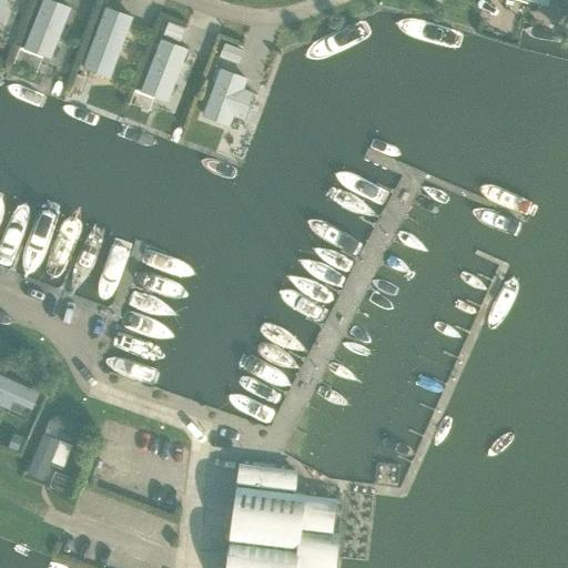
[(70,8),(50,0),(43,0),(26,48),(49,57),(51,56),(70,8)]
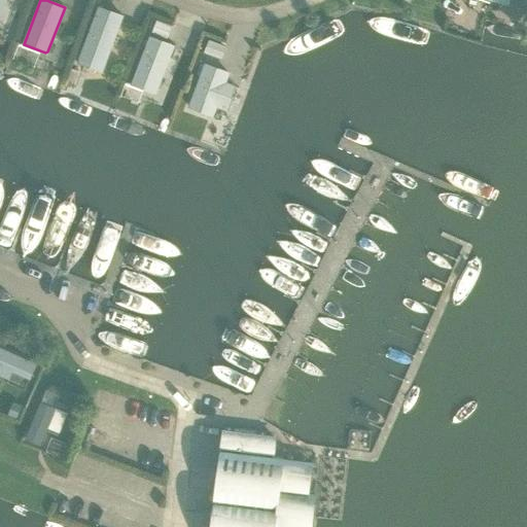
[(511,0),(480,0),(507,9),(511,0)]
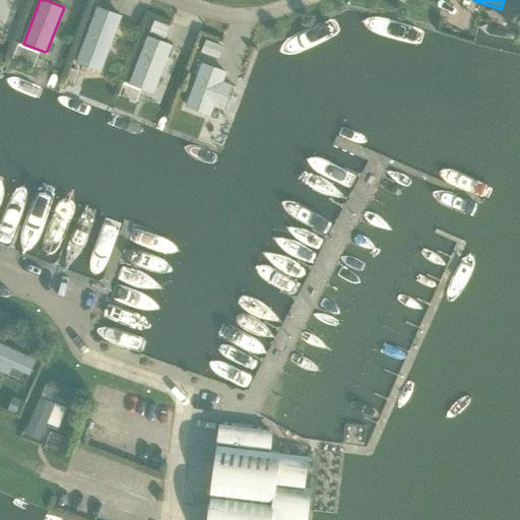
[(98,7),(96,10),(77,63),(100,72),(121,16),(98,7)]
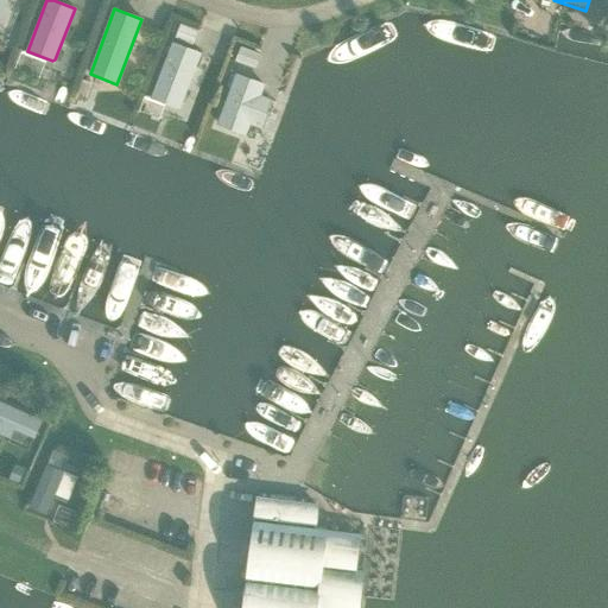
[(198,31),(181,24),(176,37),(194,44),(198,31)]
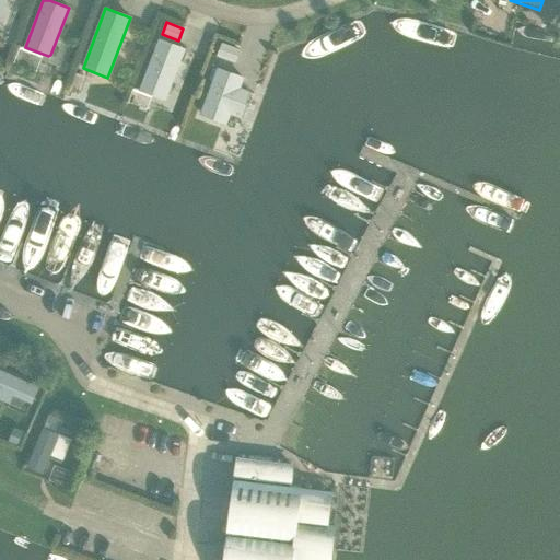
[(185,49),(160,39),(140,90),(164,98),(165,98),(185,49)]
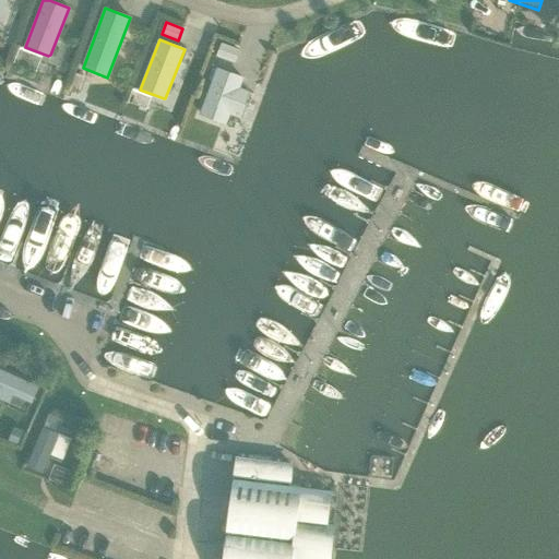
[(238,49),(222,43),(216,55),(234,61),(238,49)]
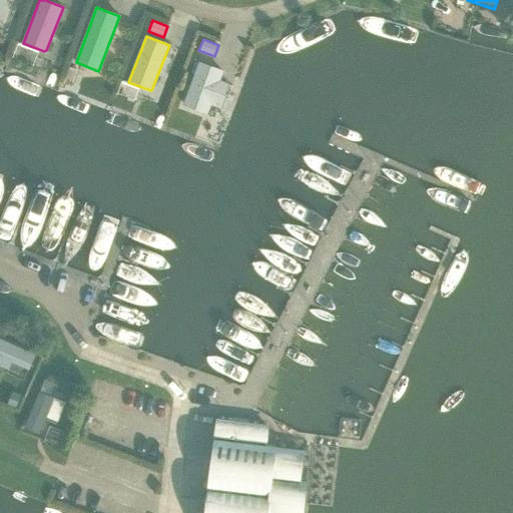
[(199,62),(184,104),(205,112),(207,111),(222,71),(199,62)]
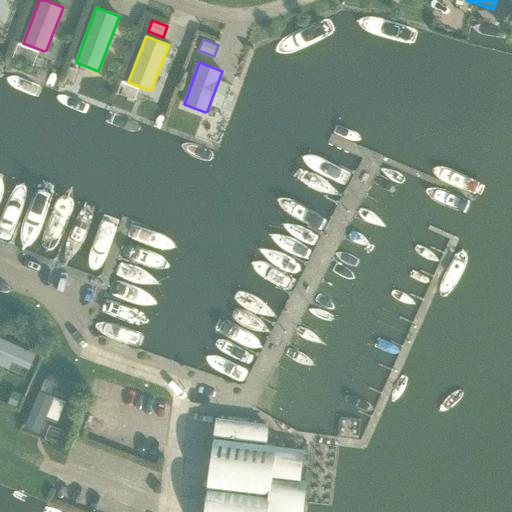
[(267,426),(216,420),(204,511),(294,511),(299,478),(291,477),(295,449),(275,446),(275,442),(265,441),(267,426)]
